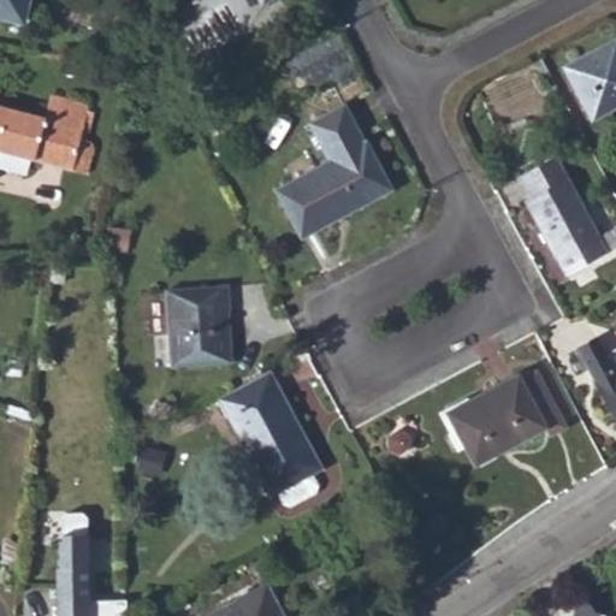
[(0,0),(0,13),(23,18),(27,0),(0,0)]
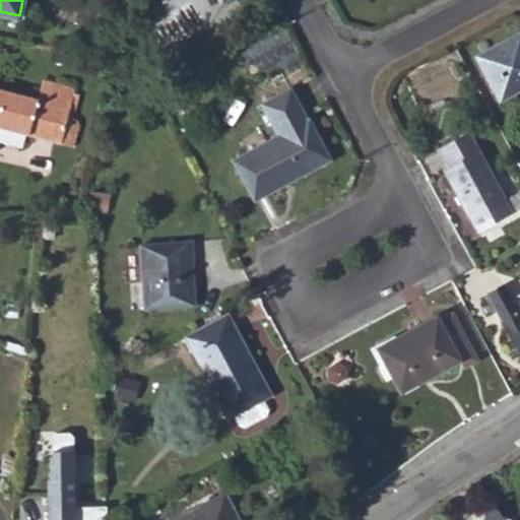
[(474,54),(499,99),(519,87),(519,44),(514,33),(474,54)]
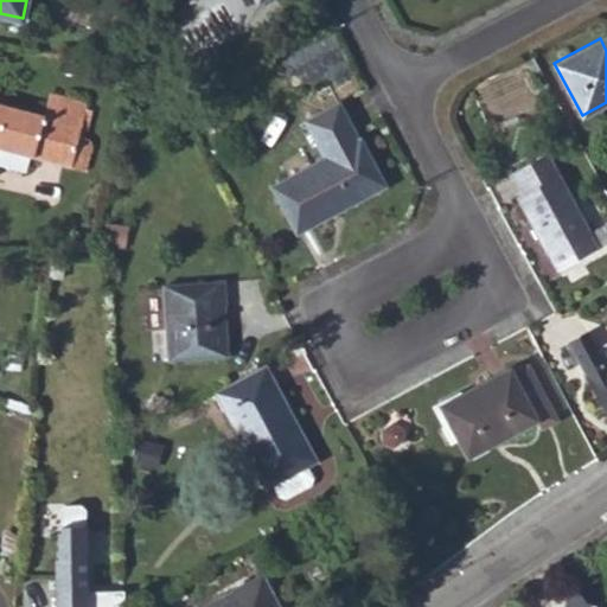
[(0,146),(62,164),(85,170),(91,152),(94,148),(96,144),(93,136),(80,133),(88,101),(49,90),(43,114),(0,102),(0,146)]
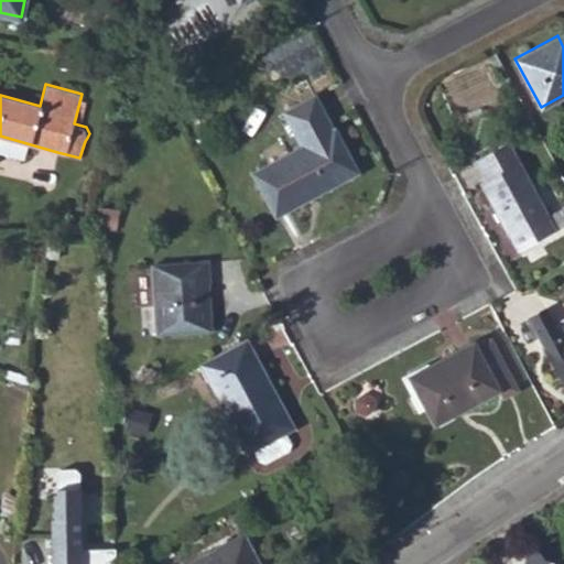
[(312,191),(314,195),(358,172),(334,127),(332,128),(313,95),(282,110),(301,145),(252,172),(273,212),(312,191)]
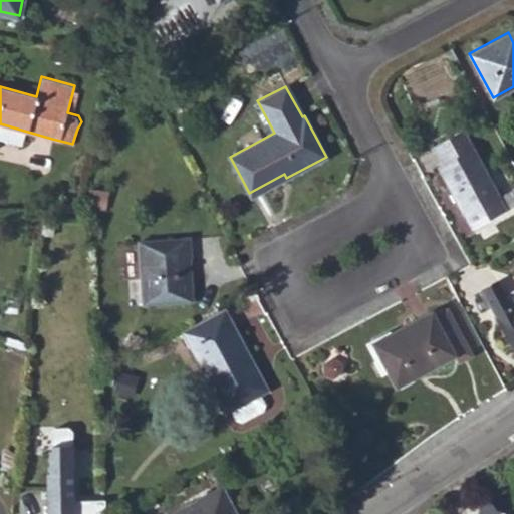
[(472,226),(505,209),(472,147),(463,129),(433,145),(442,163),(439,164),(472,226)]
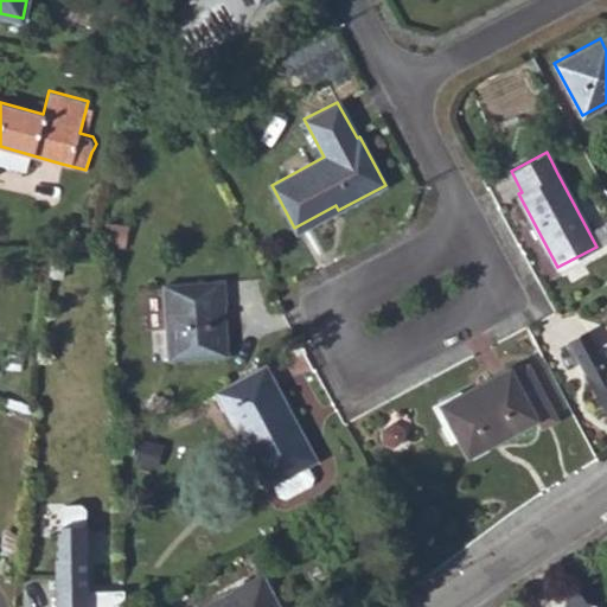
[(296,232),(338,210),(336,205),(294,228),(296,232)]
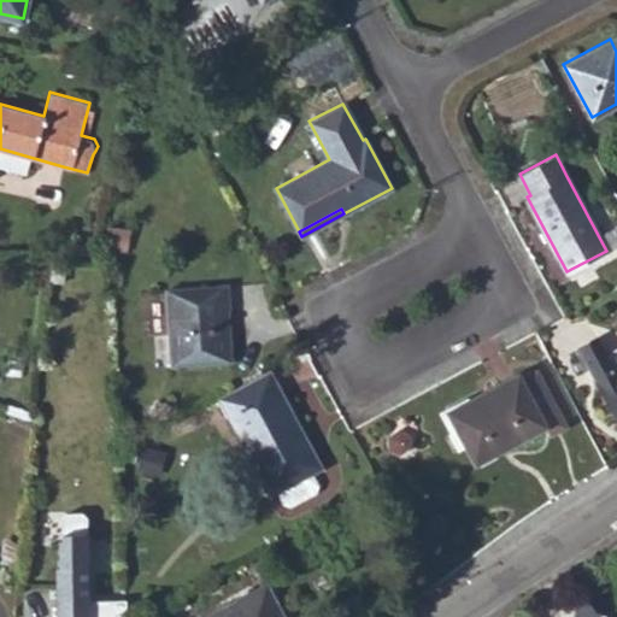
[(171,365),(231,362),(227,285),(166,288),(171,365)]
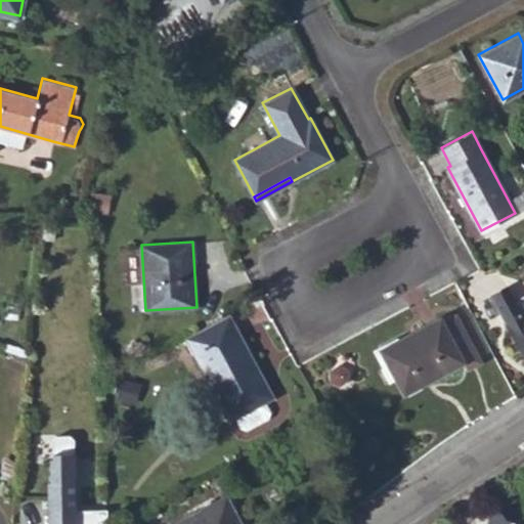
[(523,358),(523,357),(523,312),(523,313),(520,311),(507,286),(490,295),(523,358)]
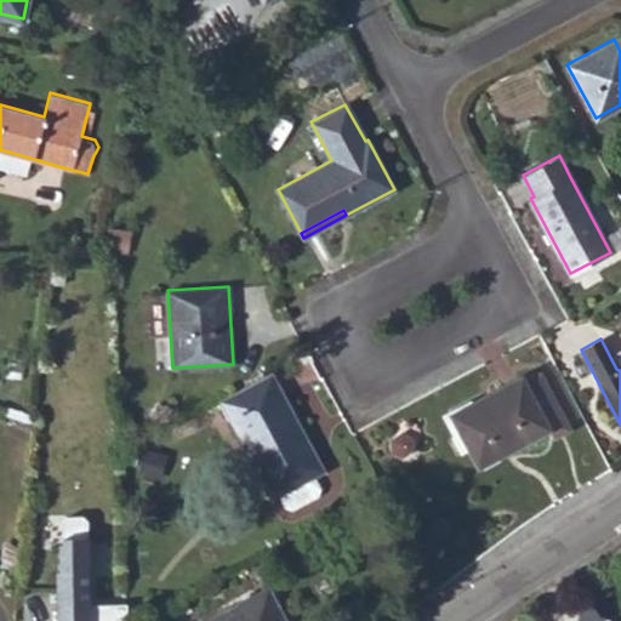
[(522,376),(449,415),(478,467),(547,429),(552,440),(574,429),(541,370),(523,379),(522,376)]
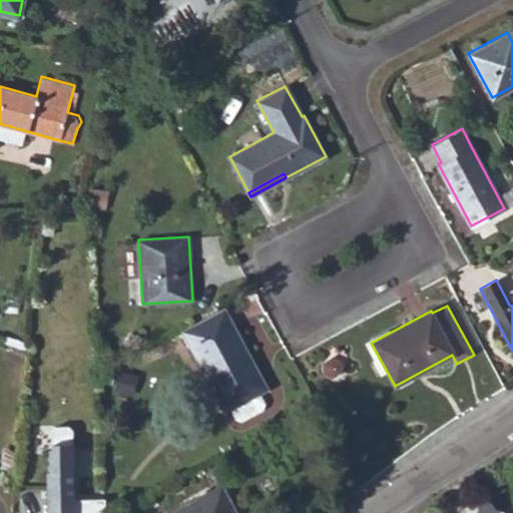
[(182,330),(225,412),(230,421),(236,423),(258,411),(259,406),(253,396),(264,391),(249,365),(253,362),(225,308),(182,330)]
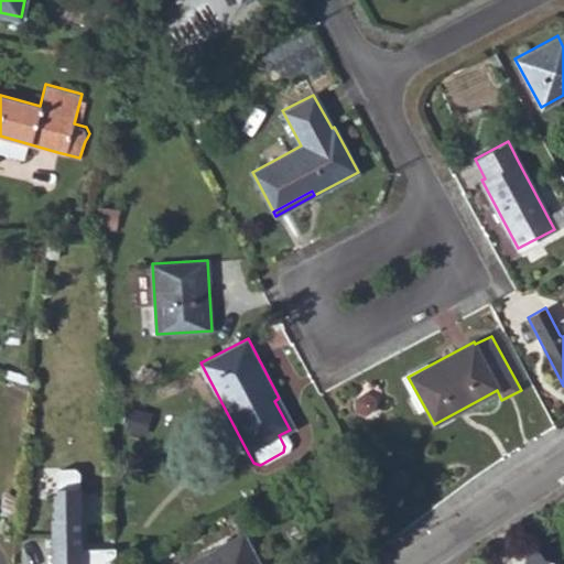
[(31,384),(32,377),(6,368),(3,376),(31,384)]
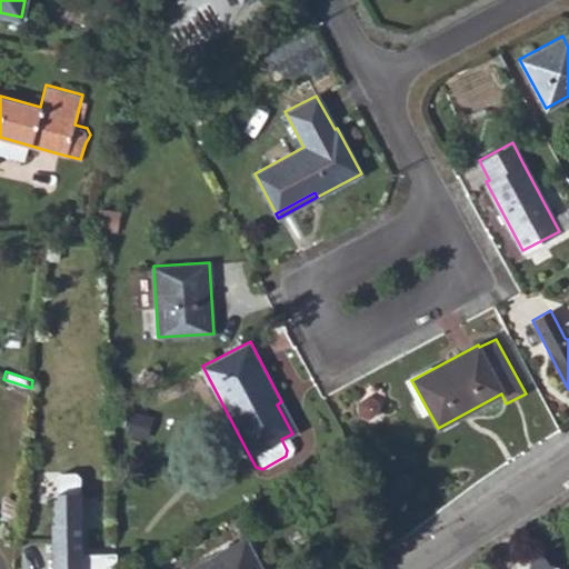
[(292,433),(297,431),(281,401),(277,405),(292,433)]
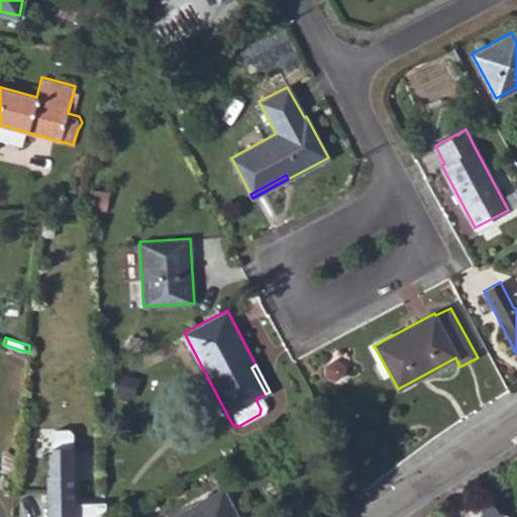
[(46,516),(74,516),(75,449),(47,449),(46,516)]
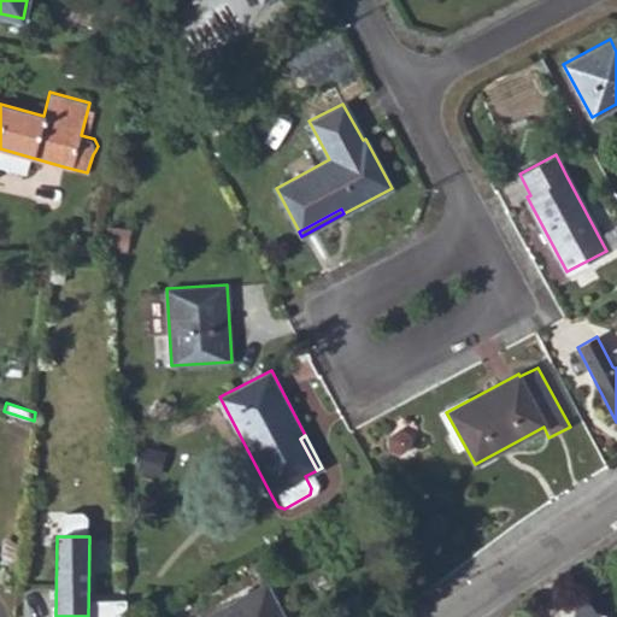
[(0,563),(18,571),(21,545),(5,538),(0,547),(0,563)]
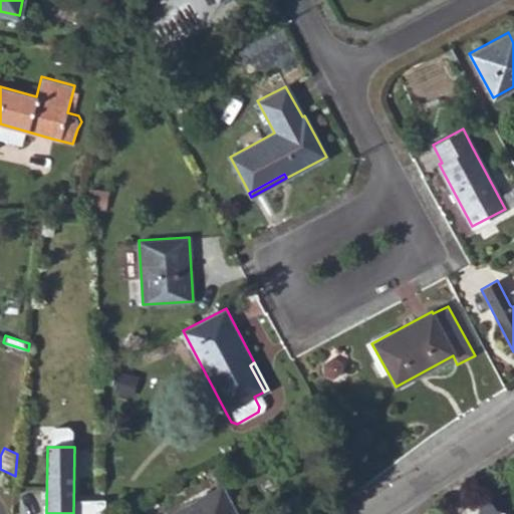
[(169,513),(236,513),(222,486),(169,513)]
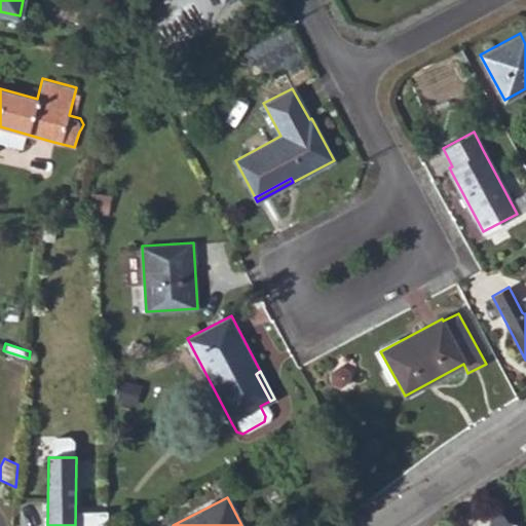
[(494,516),(491,519),(489,524),(487,525),(516,525),(509,524),(500,512),(494,516)]
